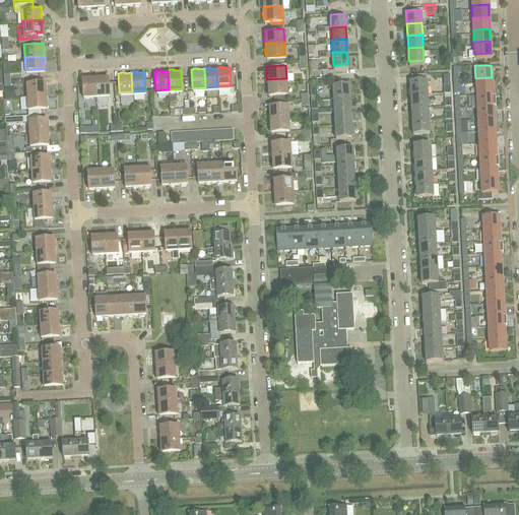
[(94,74),(95,93),(109,92),(108,74),(101,74),(101,73),(95,73),(95,74),(94,74)]
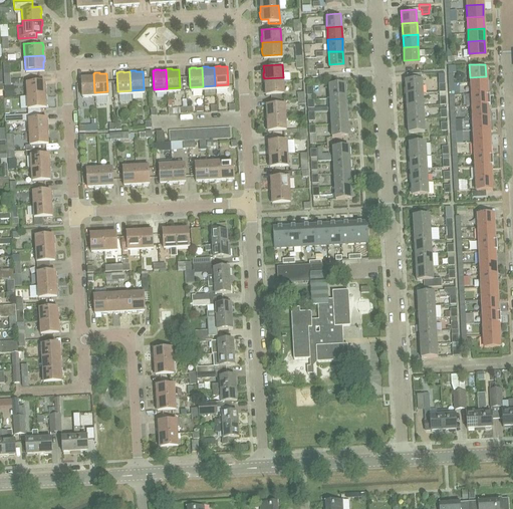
[(81,93),(94,92),(93,73),(87,74),(87,73),(82,73),(82,74),(80,74),(81,93)]
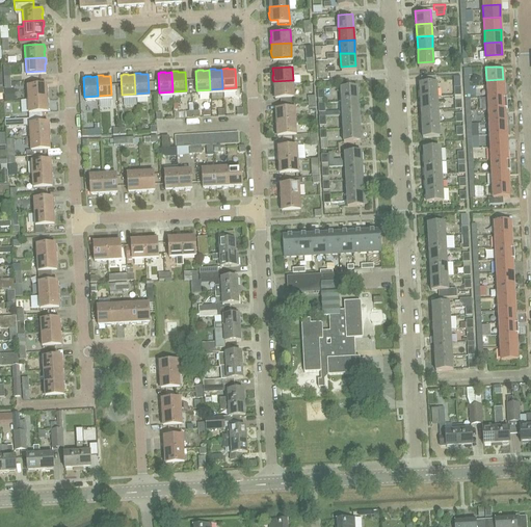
[(435,91),(434,78),(419,79),(420,93),(435,91)]
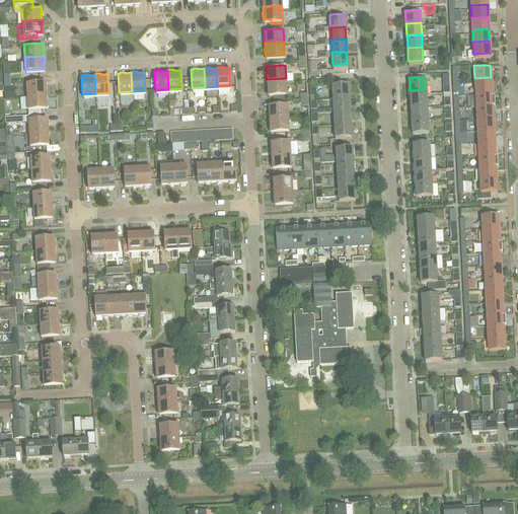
[(491,77),(474,78),(475,90),(492,89),(491,77)]
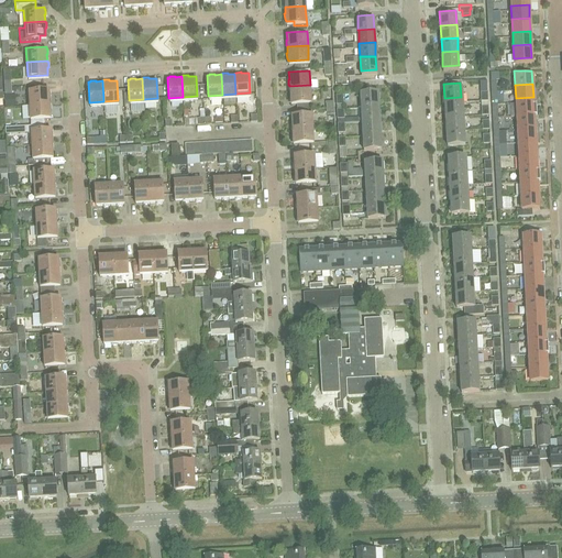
[(296,100),(297,106),(310,105),(310,99),(310,85),(289,86),(289,93),(288,93),(289,98),(290,98),(290,100),(296,100)]
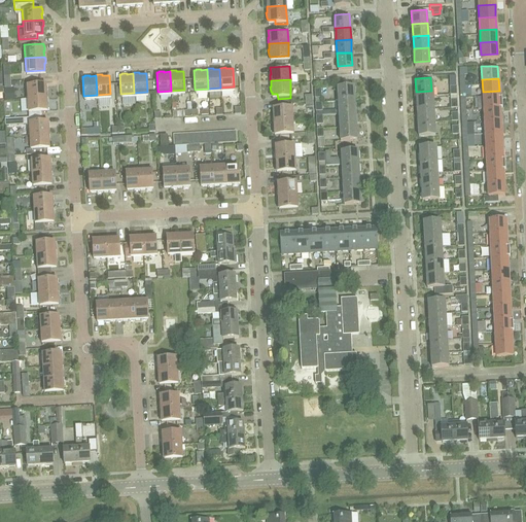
[(27,95),(46,94),(45,88),(46,88),(46,82),(45,82),(45,80),(26,81),(27,95)]
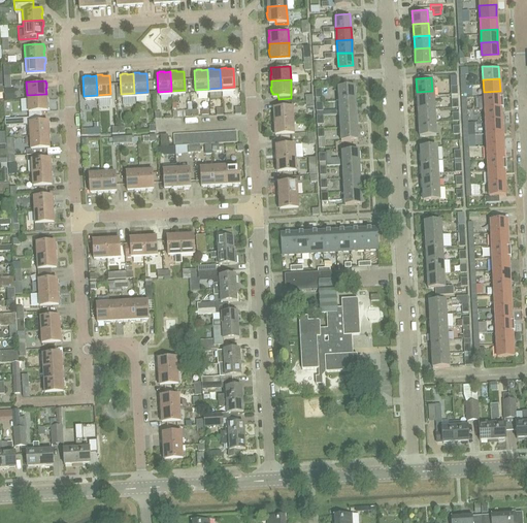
[(338,97),(355,96),(354,83),(337,84),(338,97)]
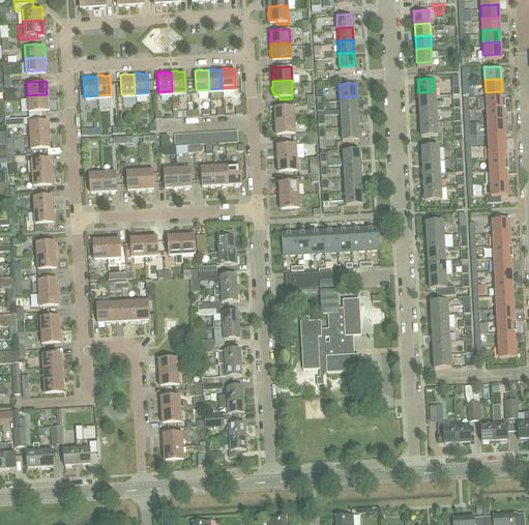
[(434,91),(418,92),(419,106),(435,105),(434,91)]
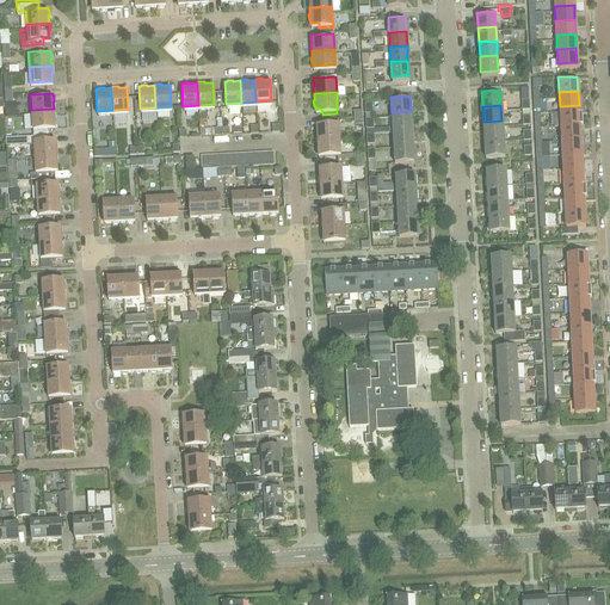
[(579,105),(560,106),(560,121),(579,119),(579,105)]
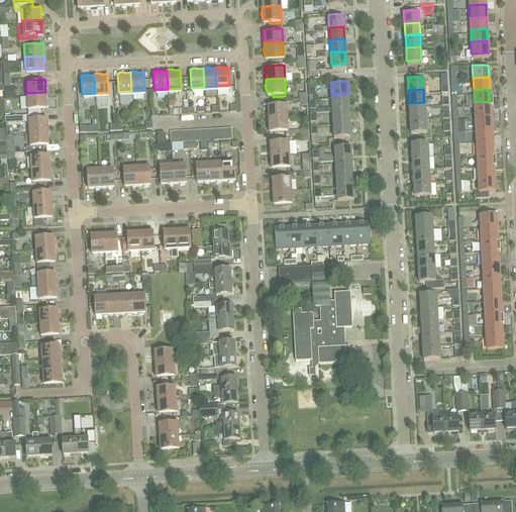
[(45,92),(26,93),(27,106),(45,105),(45,98),(46,98),(46,93),(45,93),(45,92)]
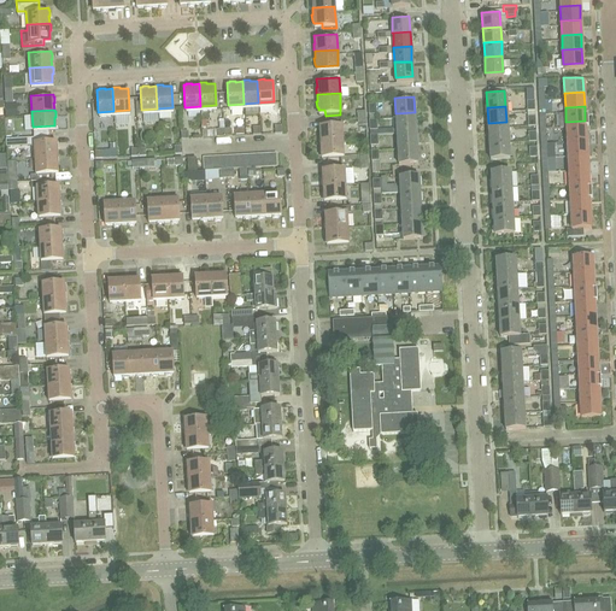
[(415,112),(396,113),(397,128),(416,128),(415,112)]
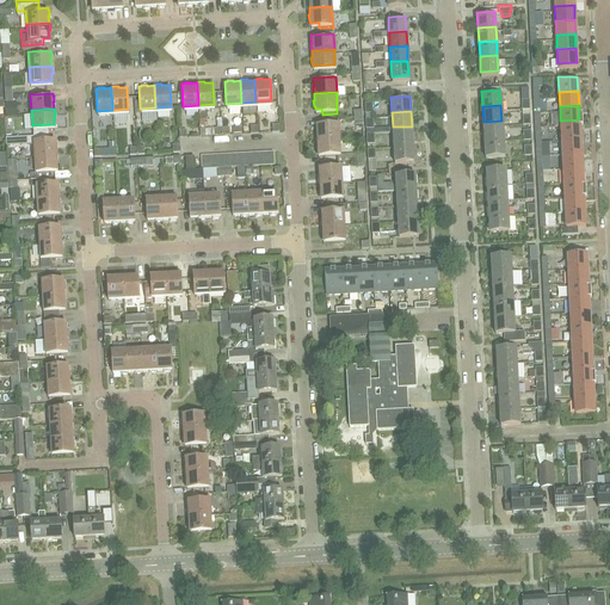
[(338,119),(337,119),(337,113),(322,115),(322,121),(315,121),(316,129),(315,129),(315,135),(316,135),(316,136),(339,135),(338,119)]
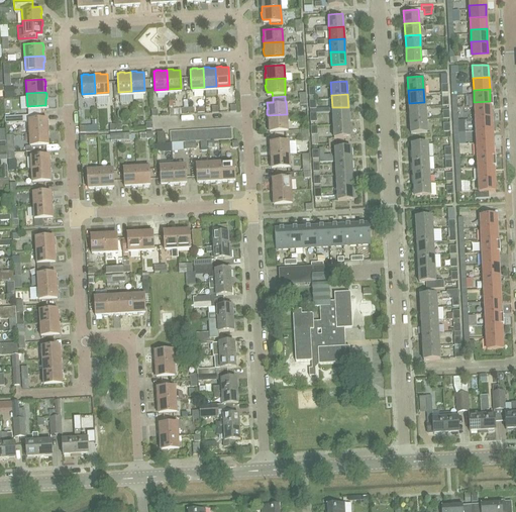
[(490,101),(474,102),(475,114),(491,113),(490,101)]
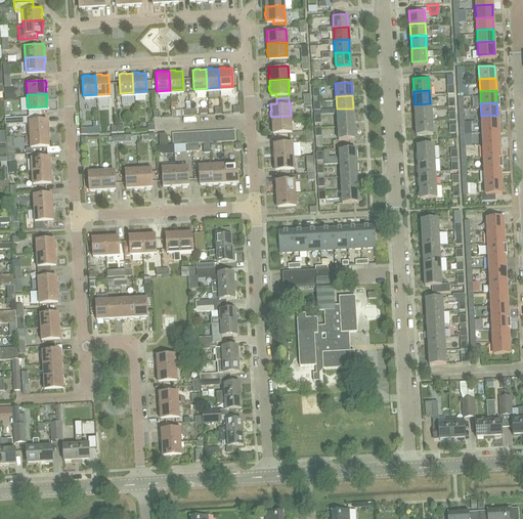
[(415,118),(430,117),(430,103),(415,104),(415,118)]
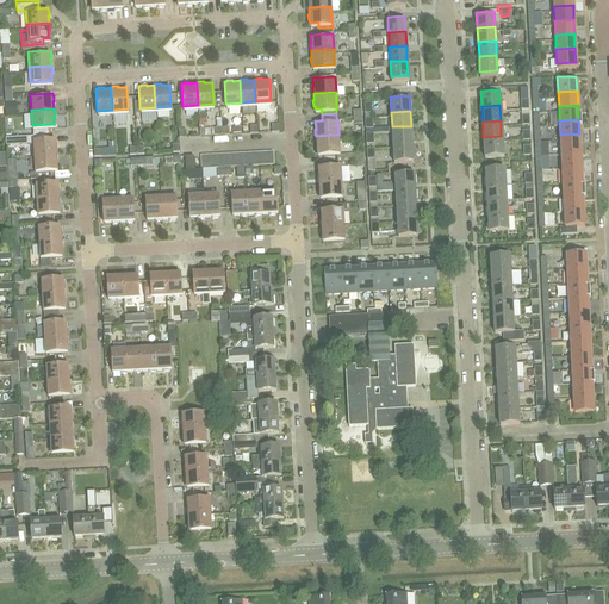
[(392,142),(411,141),(411,126),(392,126),(392,142)]
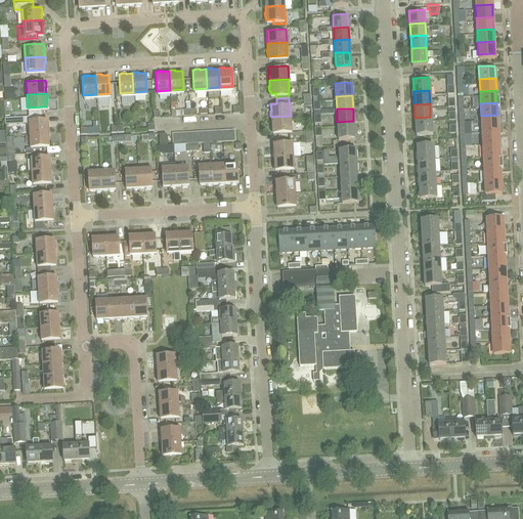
[(497,115),(481,116),(481,128),(497,127),(497,115)]
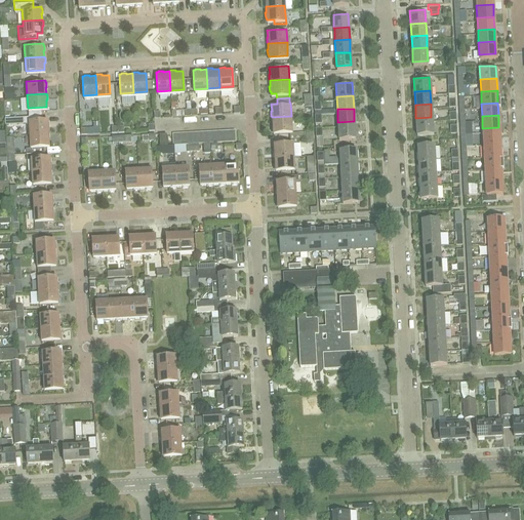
[(291,129),(291,116),(272,117),(272,123),(271,123),(272,128),(273,130),(291,129)]
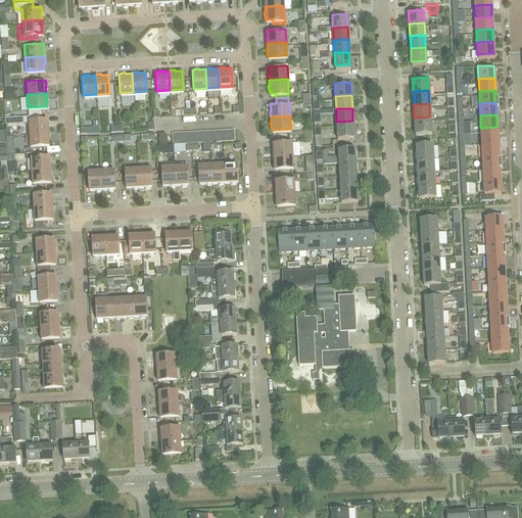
[(28,118),(29,131),(48,130),(47,124),(48,124),(48,119),(47,119),(47,116),(28,118)]
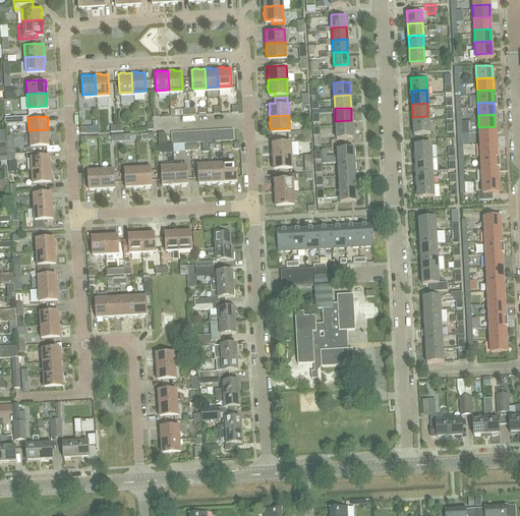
[(427,116),(412,117),(413,130),(428,129),(427,116)]
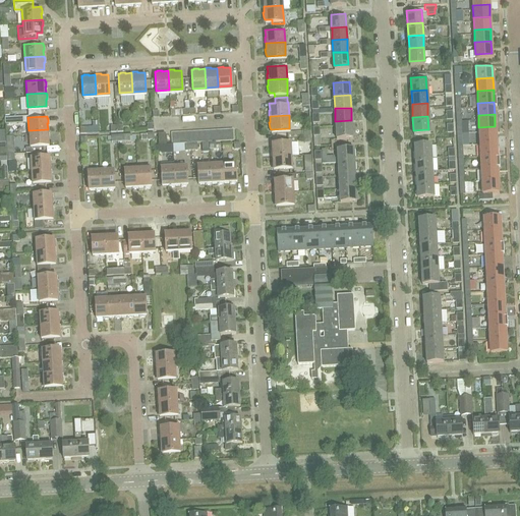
[(351,120),(335,121),(336,134),(352,133),(351,120)]
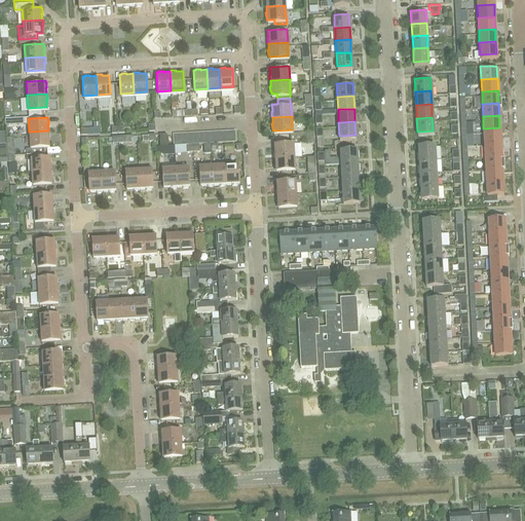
[(499,127),(483,128),(484,141),(500,140),(499,127)]
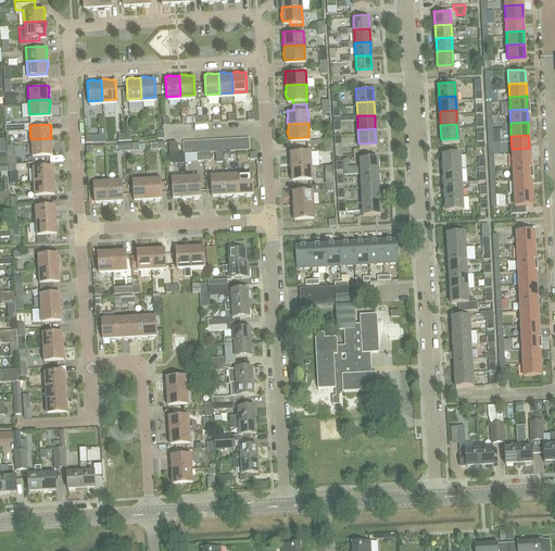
[(46,159),(45,152),(51,152),(51,145),(52,145),(52,139),(51,139),(51,138),(30,139),(32,153),(27,153),(27,160),(46,159)]
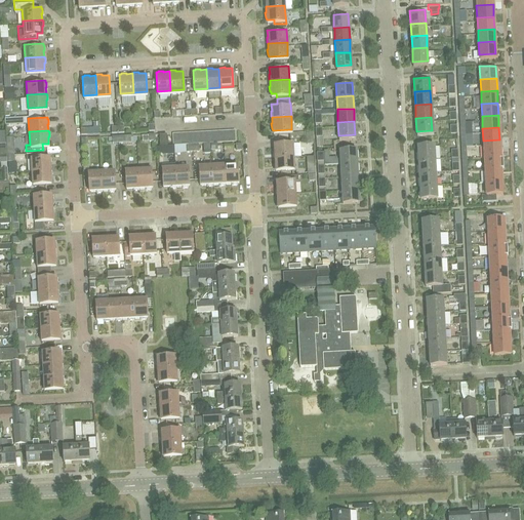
[(274,154),(293,153),(292,140),(273,141),(274,148),(273,148),(273,153),(274,153),(274,154)]
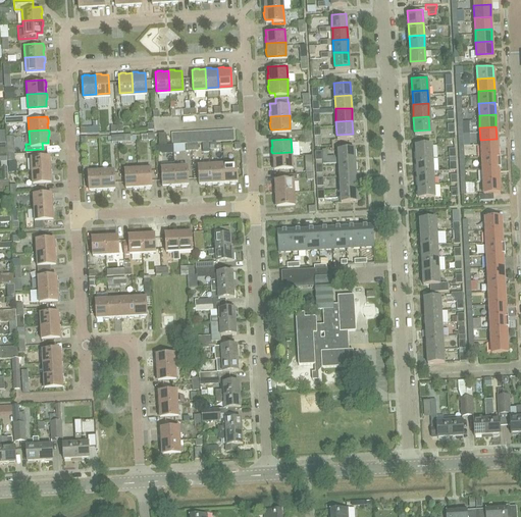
[(497,139),(480,140),(481,152),(498,151),(497,139)]
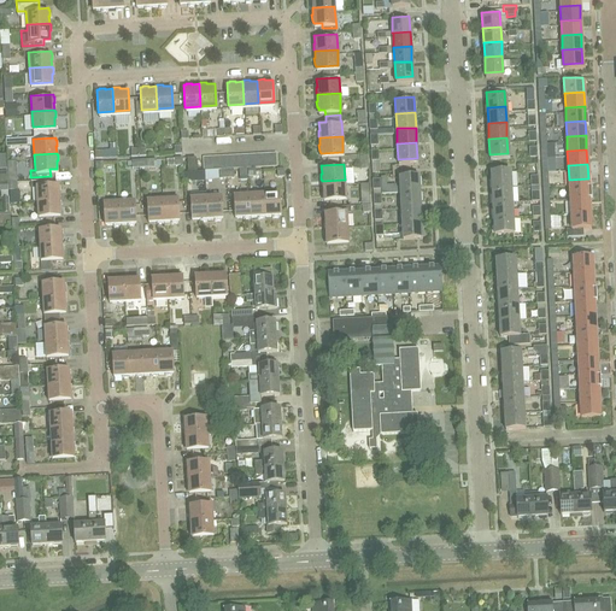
[(491,182),(510,181),(509,165),(491,166),(491,182)]
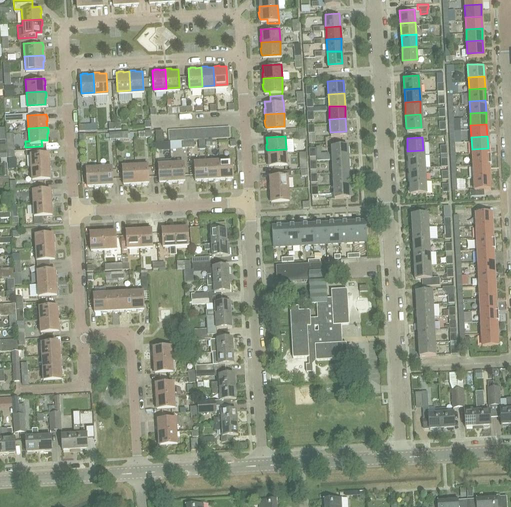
[(315,142),(315,144),(315,153),(315,157),(331,156),(347,155),(347,142),(331,143),(331,151),(328,151),(328,149),(320,149),(320,142),(315,142)]
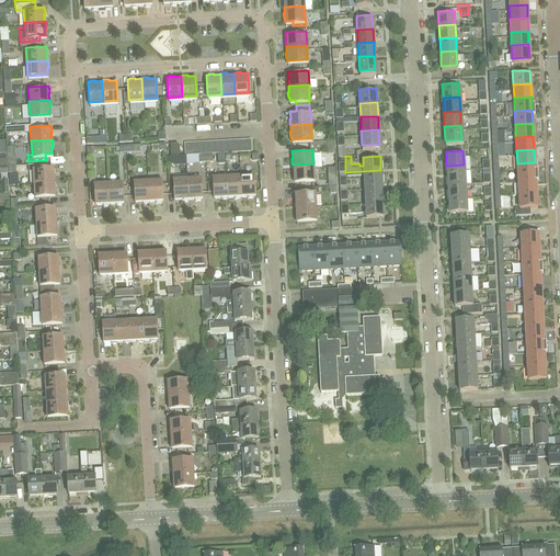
[(535,162),(517,163),(517,177),(535,176),(535,162)]
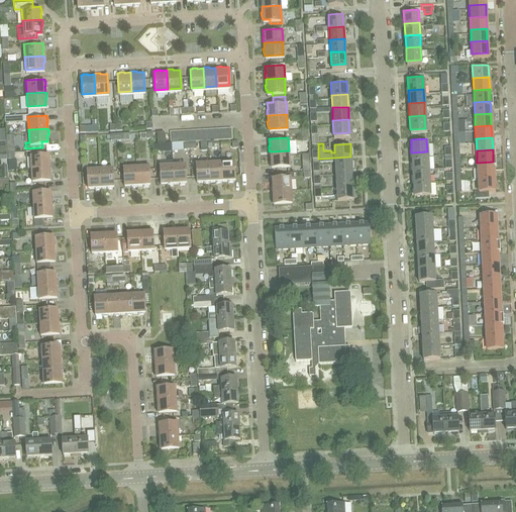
[(289,150),(270,151),(270,158),(269,158),(270,163),(271,163),(271,165),(289,164),(289,150)]
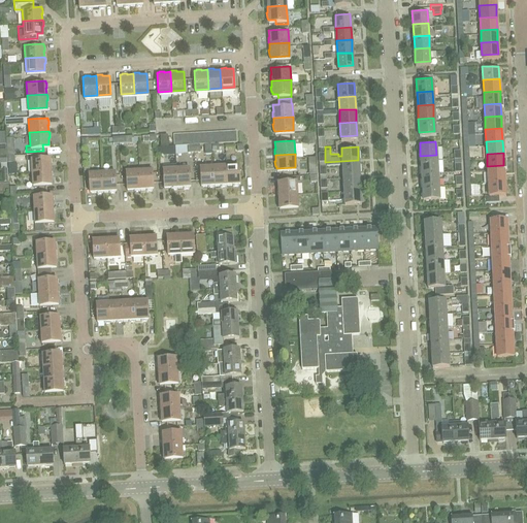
[(30,156),(31,169),(51,168),(50,162),(51,162),(51,157),(50,157),(50,155),(30,156)]
